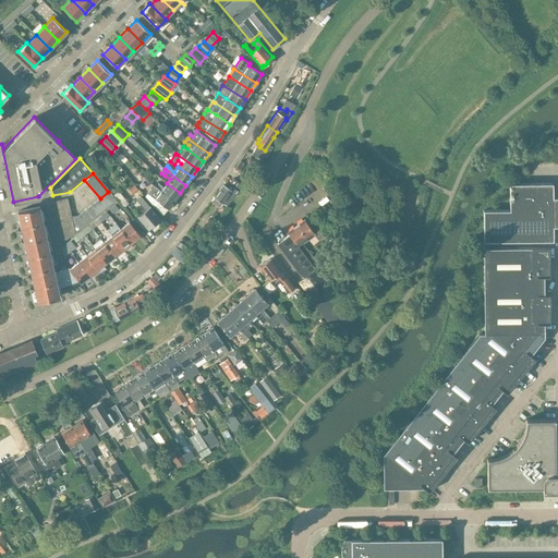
[(233,179),(229,184),(235,189),(239,183),(233,179)]
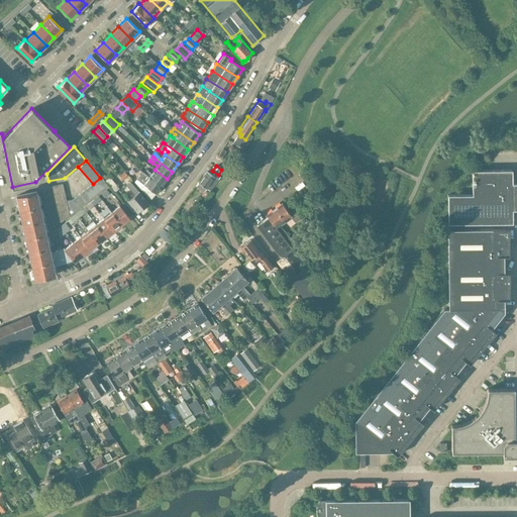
[(167,179),(154,170),(151,174),(146,171),(143,174),(162,187),(167,179)]
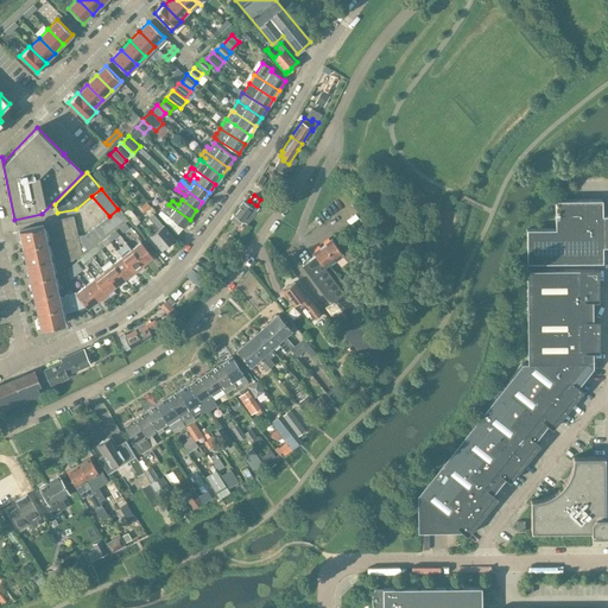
[(607,215),(602,215),(602,200),(555,200),(555,228),(526,229),(526,263),(602,263),(602,247),(607,246),(607,215)]
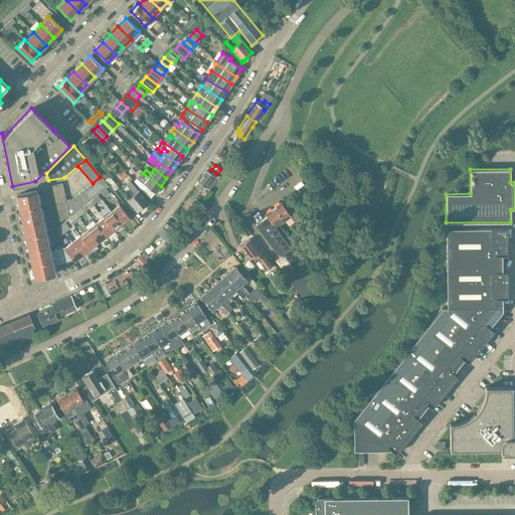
[(208,190),(217,179),(213,177),(214,176),(206,170),(195,185),(198,187),(200,185),(205,188),(208,190)]
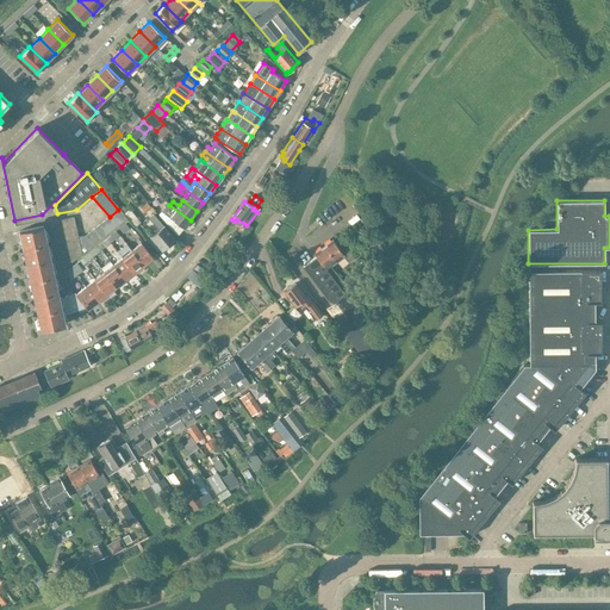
[(191,221),(169,205),(167,203),(161,212),(184,229),(191,221)]
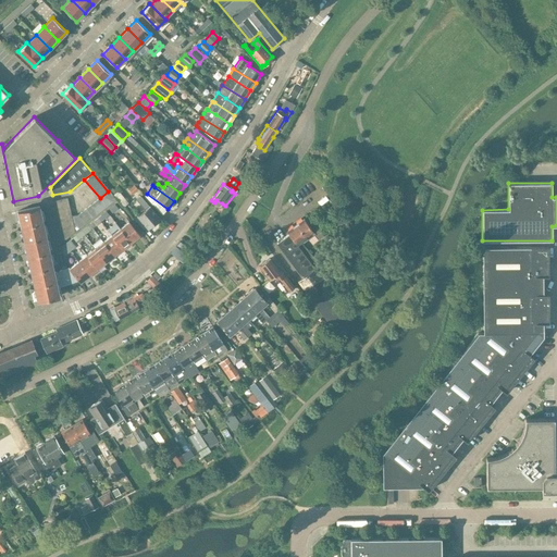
[(128,202),(118,190),(112,196),(115,200),(116,199),(123,207),(128,202)]
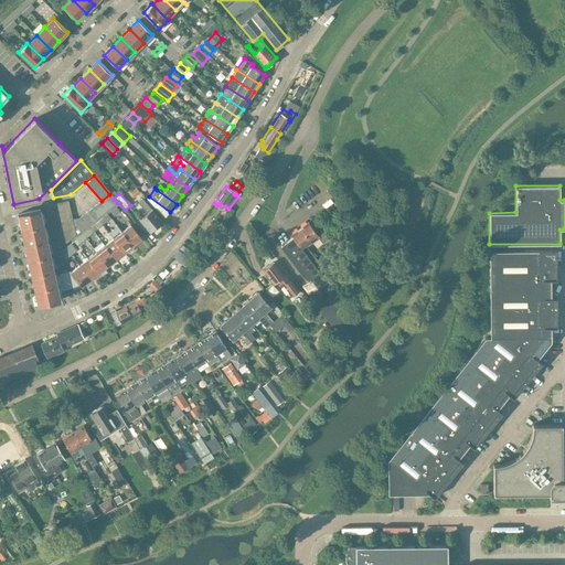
[(117,203),(114,199),(109,194),(102,201),(108,210),(117,203)]
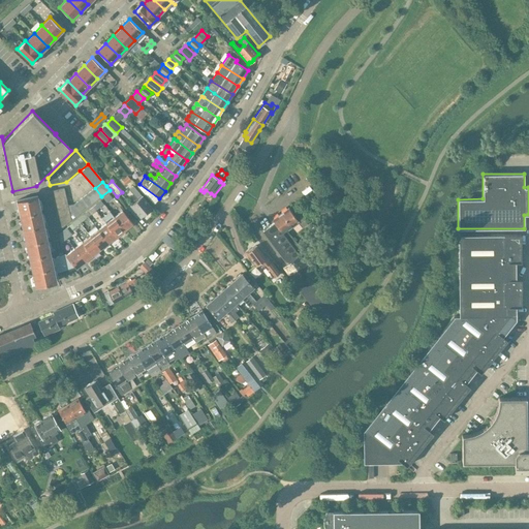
[(151,208),(133,186),(129,189),(137,199),(130,206),(141,217),(151,208)]
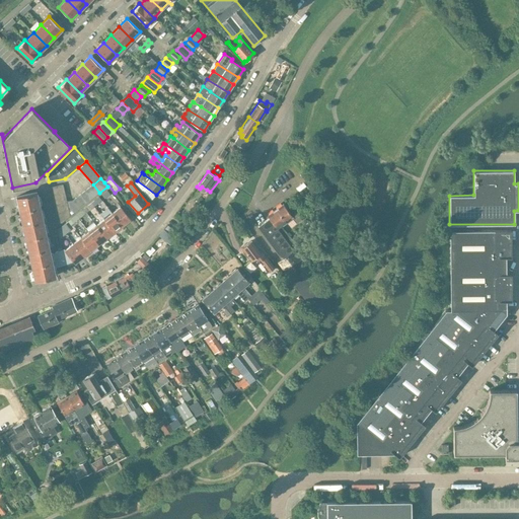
[(63,191),(62,184),(50,188),(51,193),(63,191)]
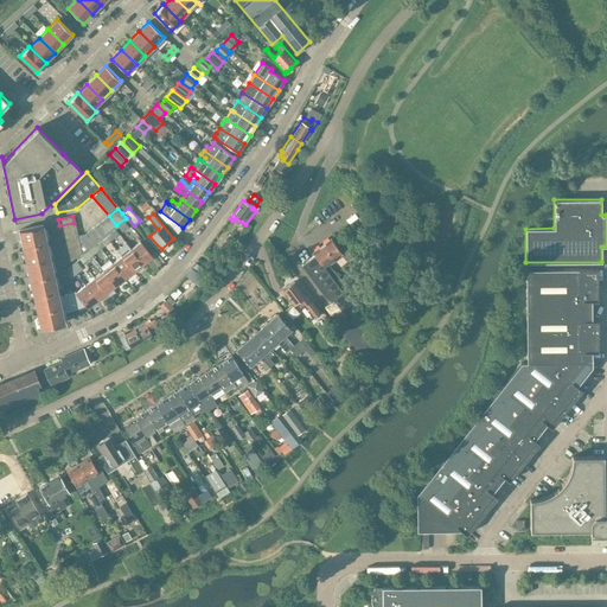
[(116,225),(109,216),(104,219),(112,229),(116,225)]
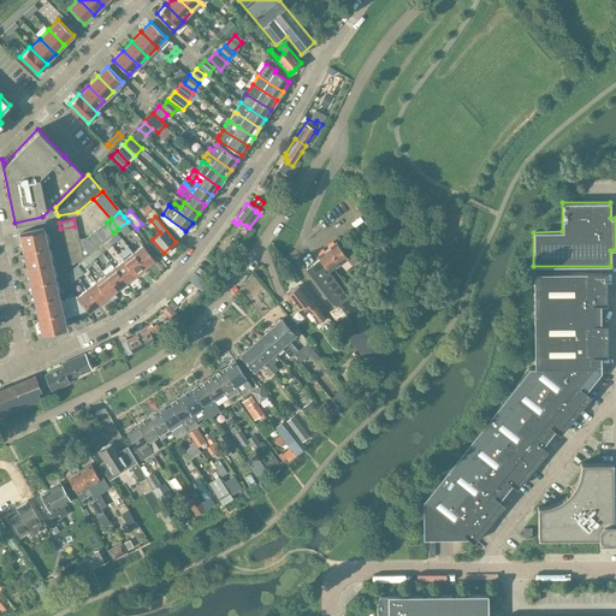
[(113,232),(106,223),(100,227),(108,237),(113,232)]
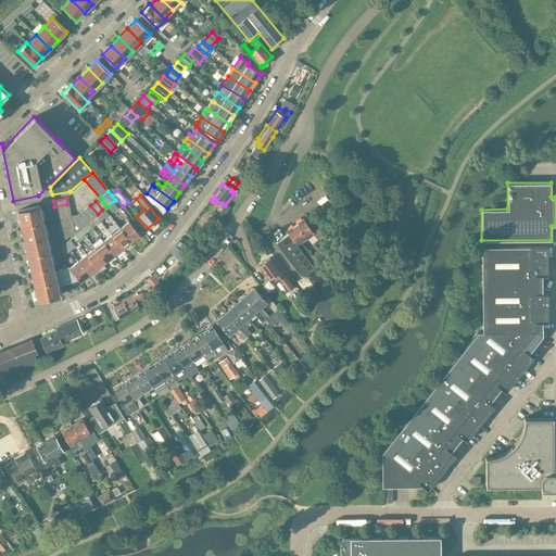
[(98,214),(90,205),(86,209),(92,217),(98,214)]
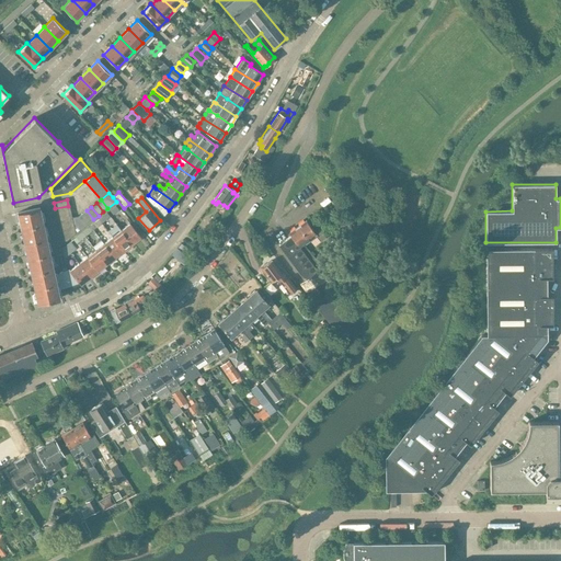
[(216,212),(209,207),(206,210),(213,216),(216,212)]
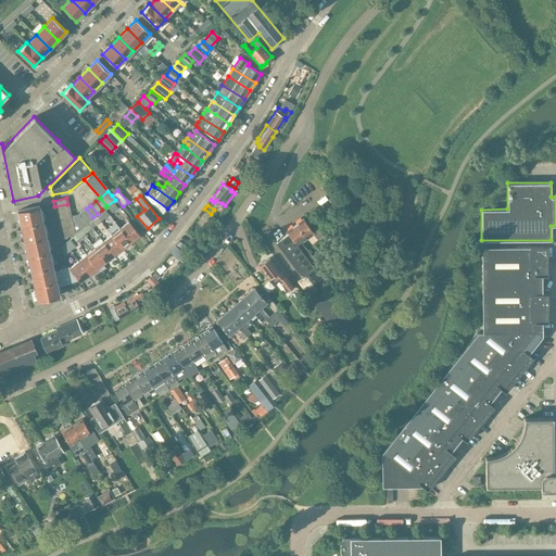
[(43,222),(40,206),(17,212),(21,226),(43,222)]
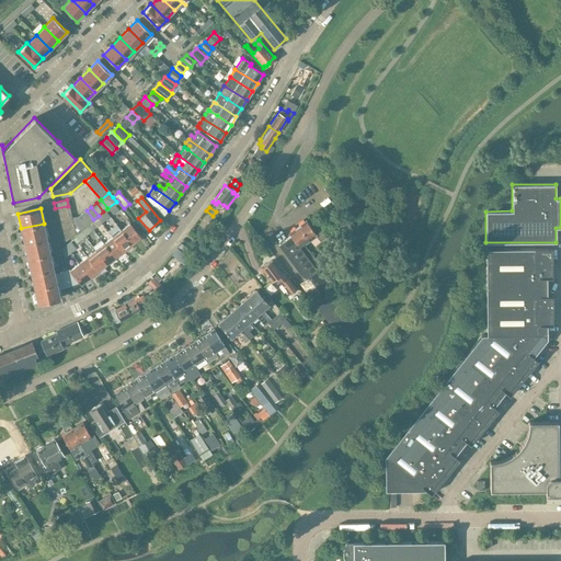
[(93,219),(87,210),(82,214),(89,222),(93,219)]
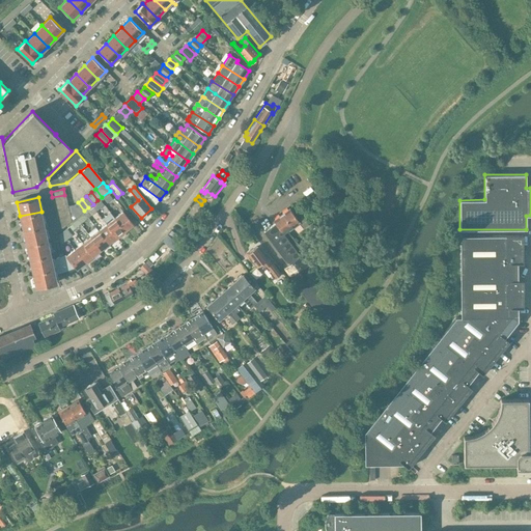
[(84,211),(78,202),(74,205),(80,215),(84,211)]
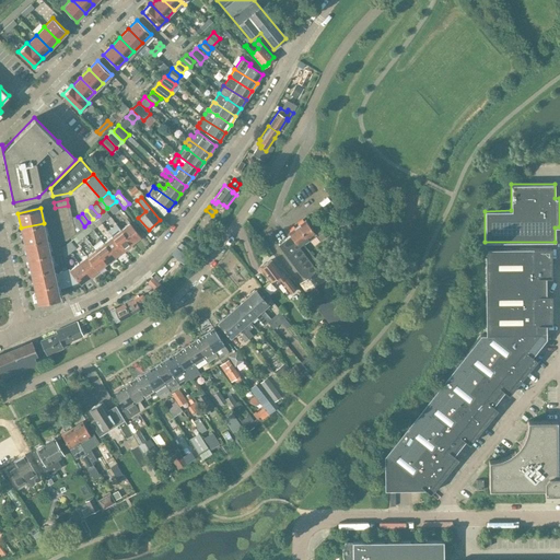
[(84,226),(78,217),(71,219),(72,222),(73,229),(74,233),(84,226)]
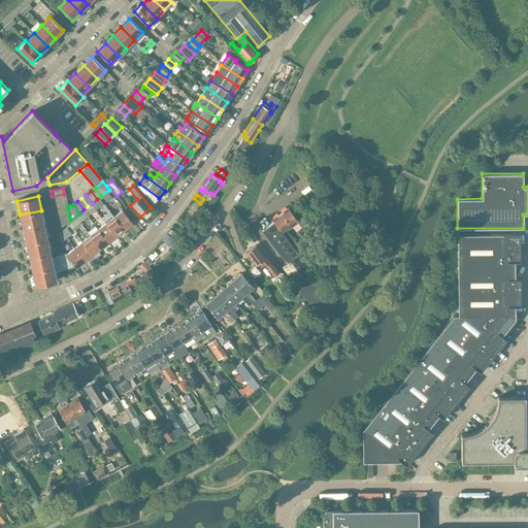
[(329,293),(297,252),(300,249),(286,229),(290,226),(291,227),(298,222),(299,224),(304,220),(299,213),(295,217),(288,207),(272,220),(273,222),(262,231),(287,264),(283,266),(316,311),(329,293)]
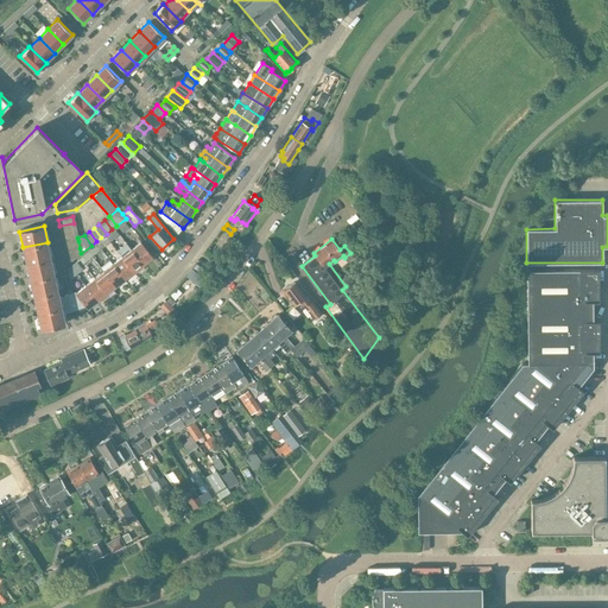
[(80,248),(78,241),(64,245),(65,251),(80,248)]
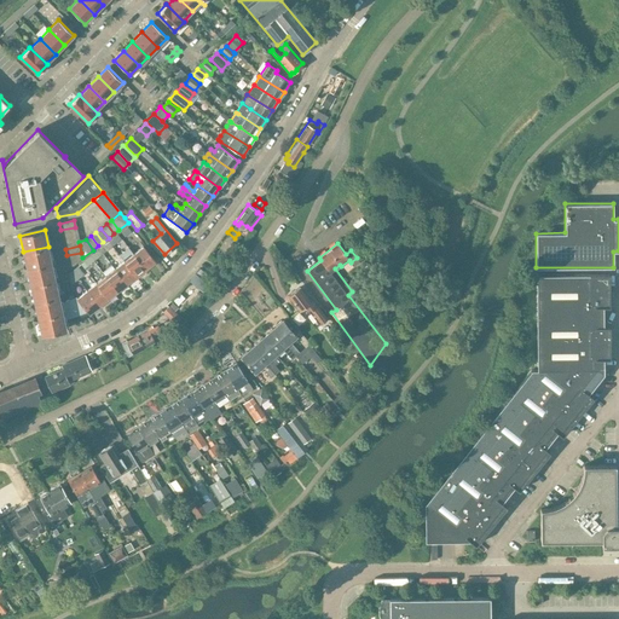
[(52,264),(48,247),(23,252),(27,268),(52,264)]
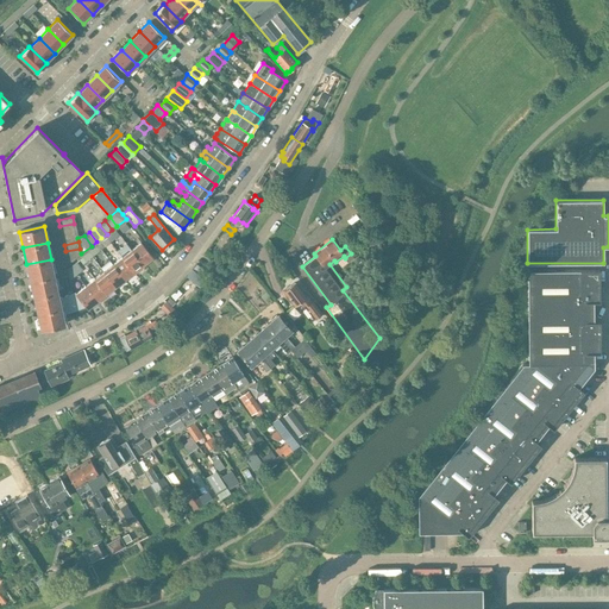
[(152,257),(140,243),(131,250),(143,265),(152,257)]
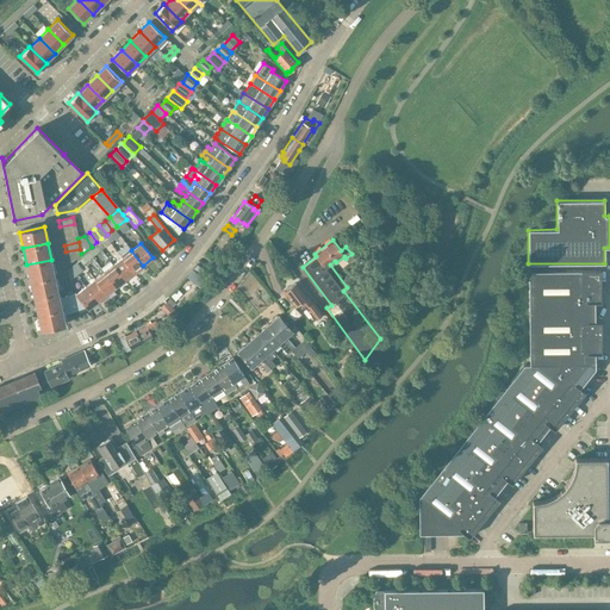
[(143,266),(131,250),(126,244),(117,251),(122,257),(134,273),(143,266)]
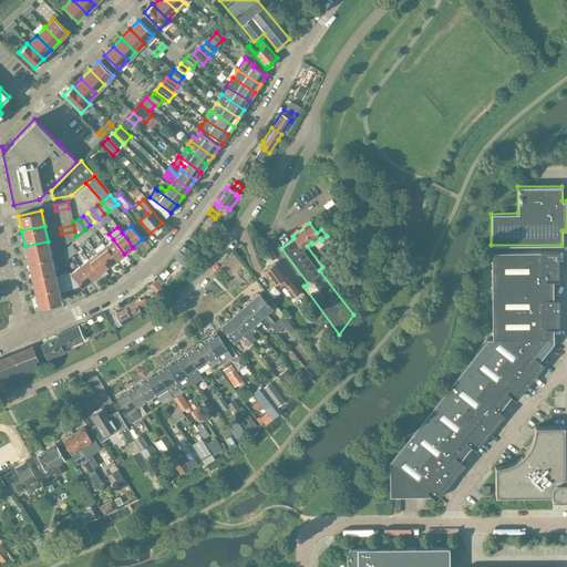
[(66,244),(75,236),(74,232),(61,234),(63,244),(66,244)]
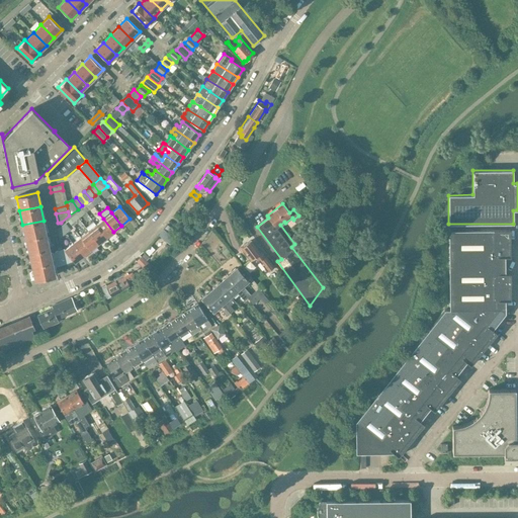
[(113,232),(103,219),(95,225),(105,238),(113,232)]
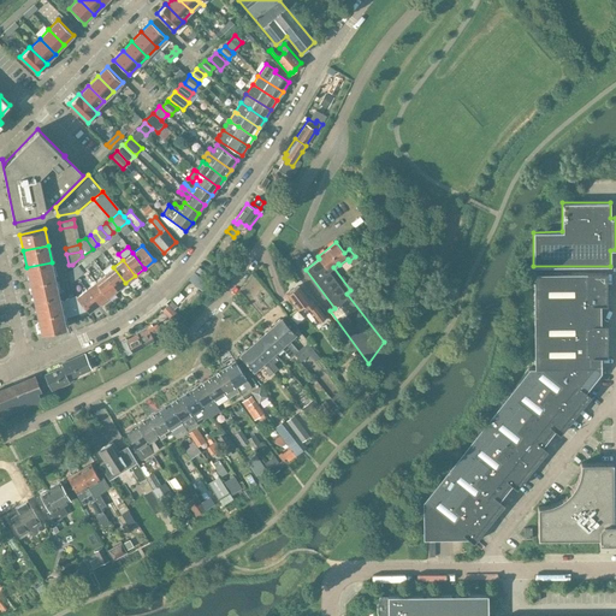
[(55,278),(52,262),(27,267),(30,284),(55,278)]
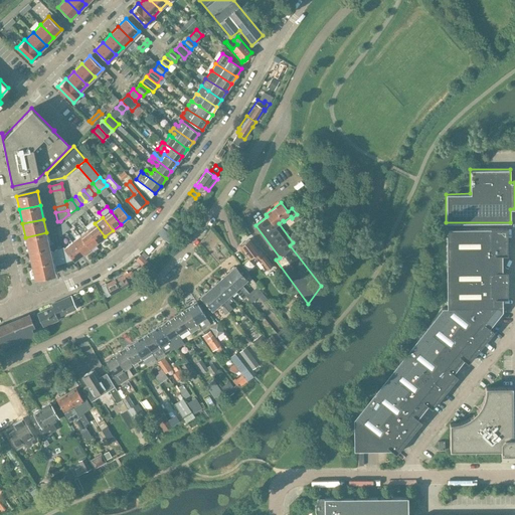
[(69,227),(64,221),(58,225),(63,231),(69,227)]
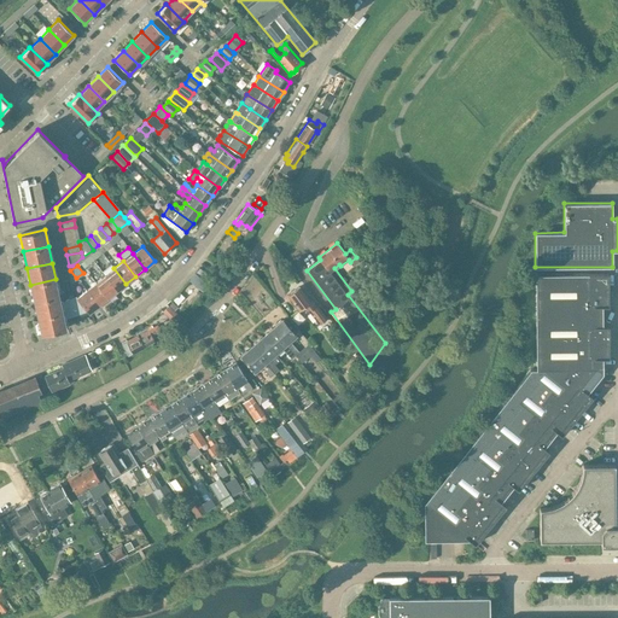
[(126,284),(114,268),(105,275),(117,291),(126,284)]
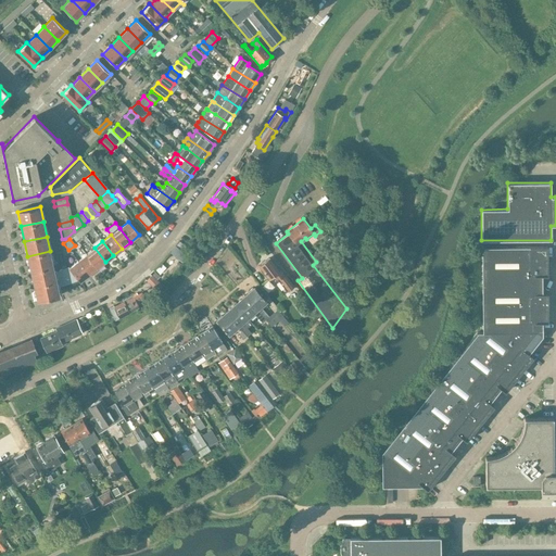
[(505,392),(532,357),(528,354),(542,336),(542,332),(542,321),(547,321),(547,293),(542,293),(542,275),(547,275),(547,247),(481,247),(482,332),(477,332),(381,453),(381,487),(422,487),(427,490),(454,455),(450,452),(462,438),(466,441),(493,406),(489,403),(501,388),(505,392)]
